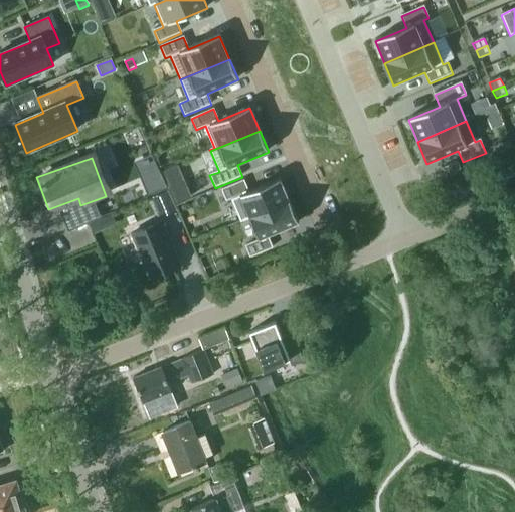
[(457,163),(443,170),(447,178),(461,172),(457,163)]
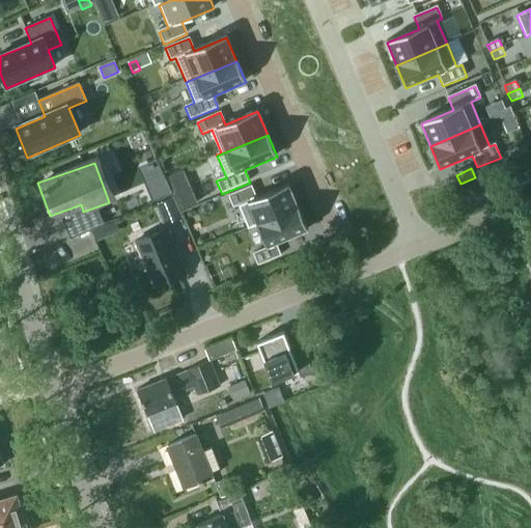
[(251,187),(228,197),(233,209),(239,206),(248,230),(257,226),(299,209),(288,186),(256,199),(251,187)]
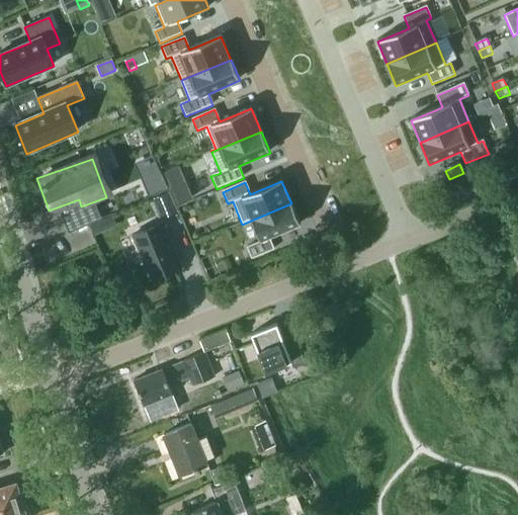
[(186,184),(172,190),(178,205),(192,199),(186,184)]
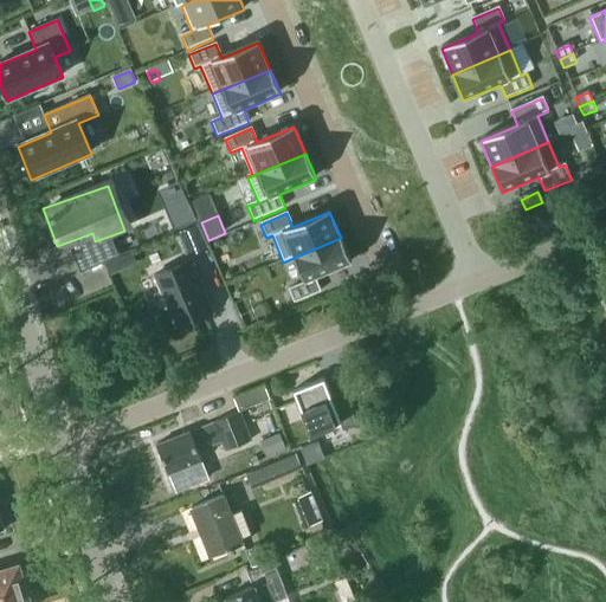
[(178,235),(181,244),(186,241),(191,256),(207,248),(198,226),(178,235)]
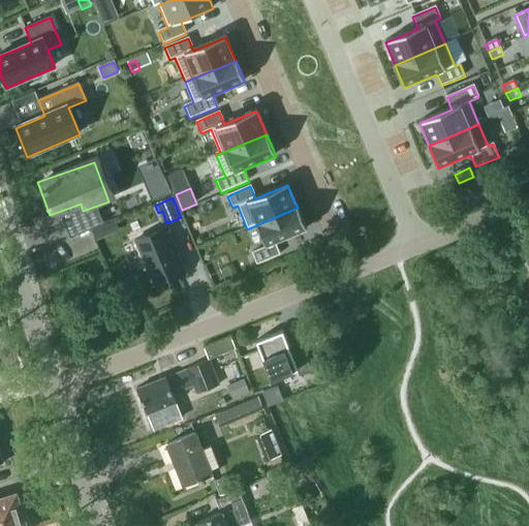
[(266,247),(251,253),(256,266),(280,255),(275,243),(307,230),(298,208),(256,225),(266,247)]
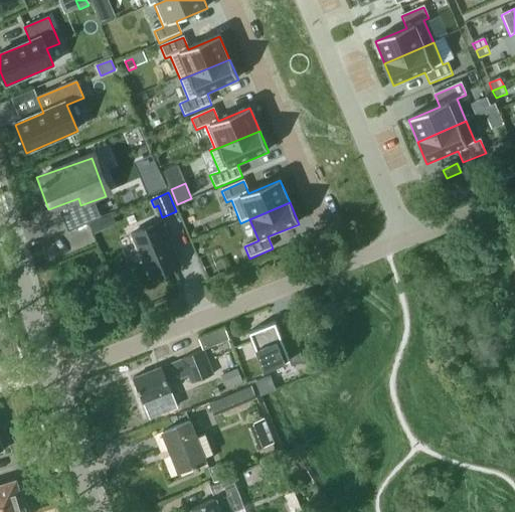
[(82,208),(57,218),(63,232),(89,223),(82,208)]
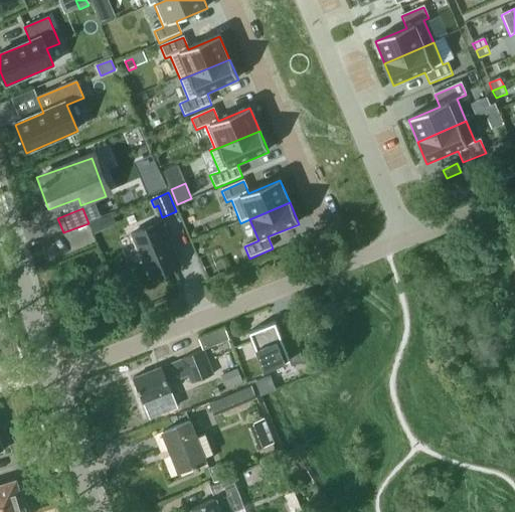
[(100,221),(91,225),(95,235),(104,231),(100,221)]
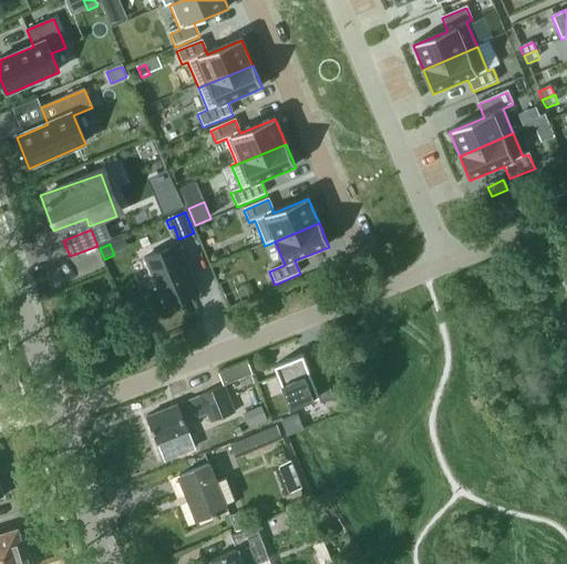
[(177,246),(145,259),(166,308),(198,295),(177,246)]
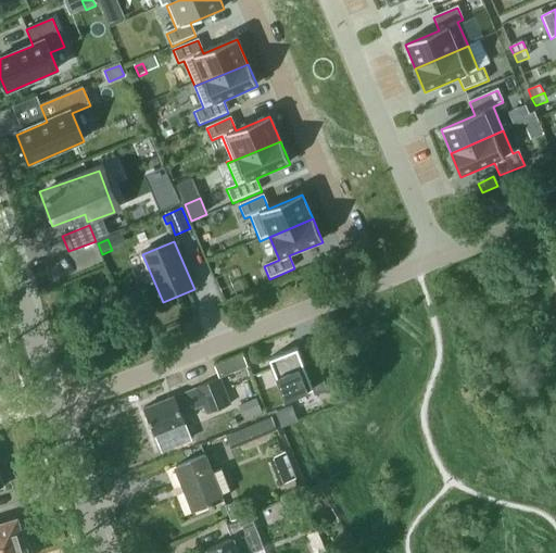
[(548,277),(555,274),(555,267),(552,259),(542,263),(548,277)]
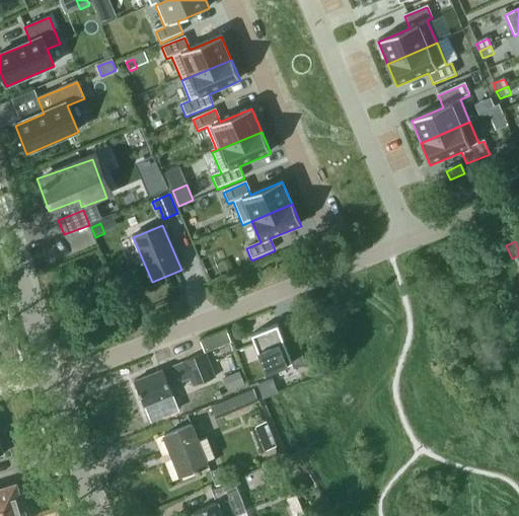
[(277,324),(251,335),(266,372),(291,363),(293,369),(305,364),(296,341),(285,346),(277,324)]
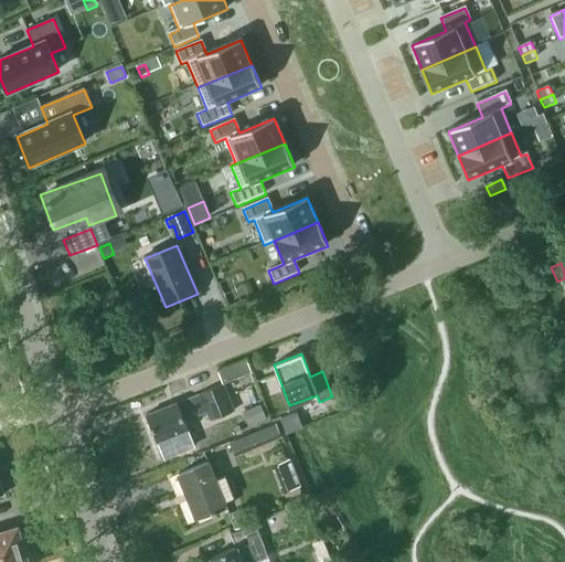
[(252,358),(221,369),(226,382),(257,371),(252,358)]
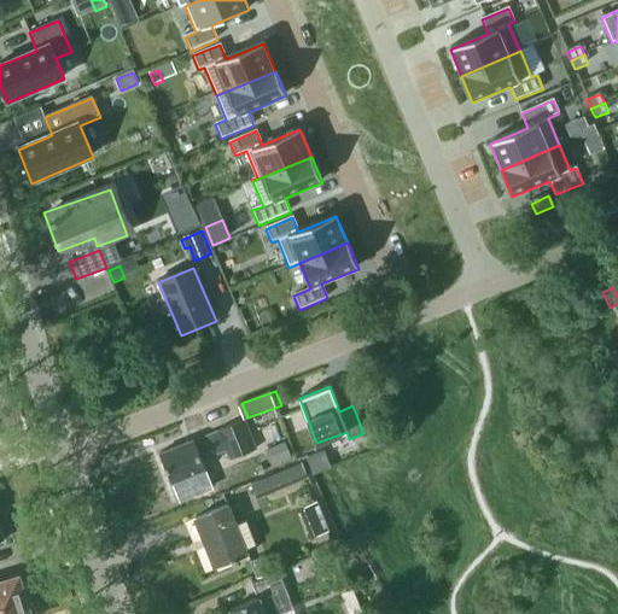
[(221,430),(208,436),(196,440),(196,439),(161,454),(173,484),(179,498),(211,485),(202,461),(228,450),(232,460),(248,454),(256,449),(244,420),(235,425),(221,430)]
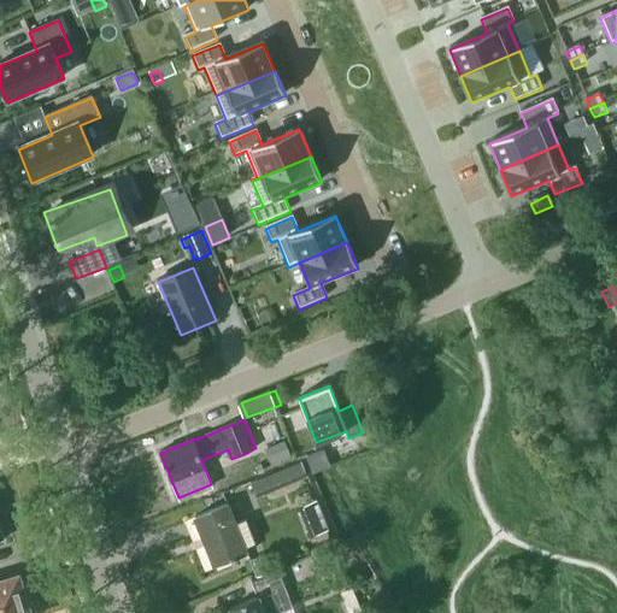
[(285,444),(266,453),(272,466),(291,459),(285,444)]
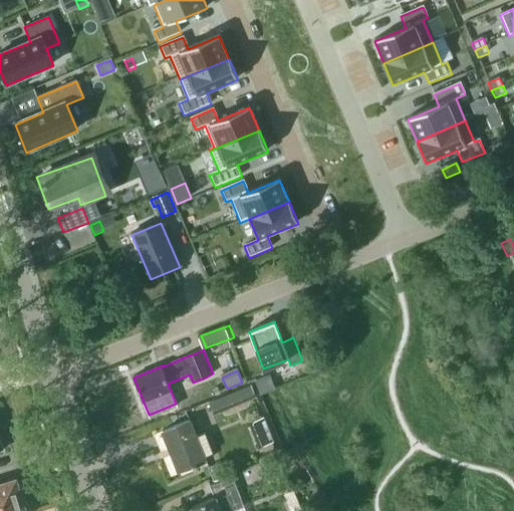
[(208,404),(213,416),(256,399),(251,387),(208,404)]
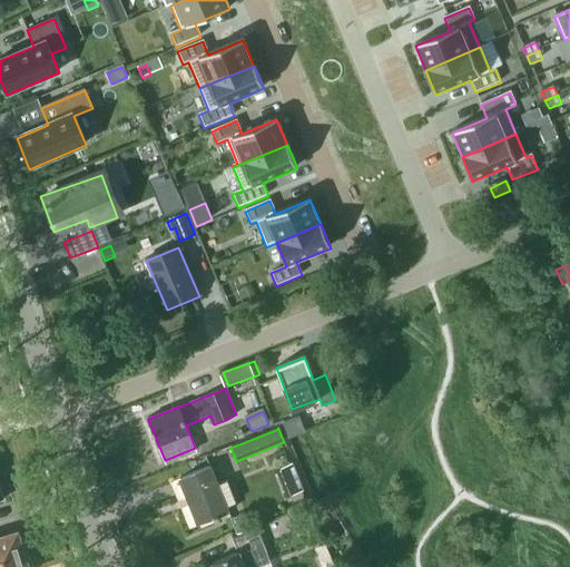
[(212,466),(209,467),(183,477),(183,479),(174,482),(192,526),(200,522),(200,524),(229,512),(227,507),(235,504),(226,482),(219,486),(212,466)]
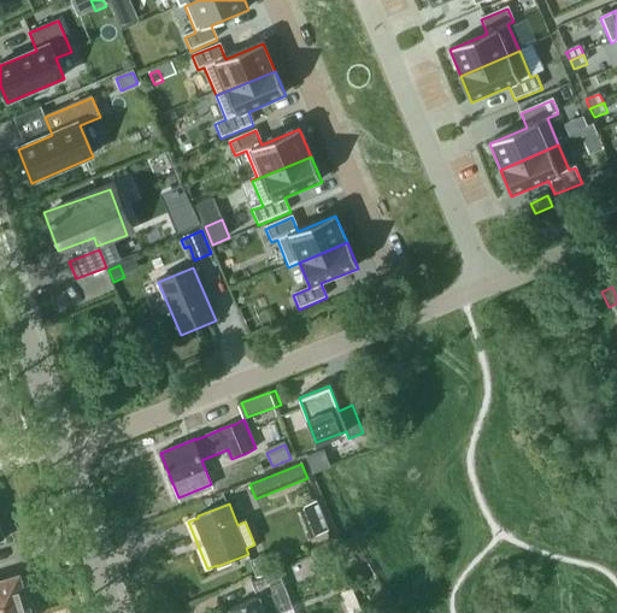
[(304,508),(316,538),(328,532),(317,504),(304,508)]
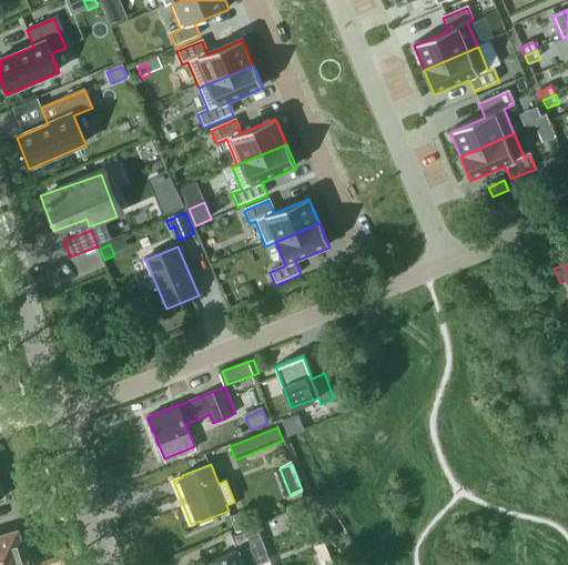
[(231,518),(236,535),(246,531),(241,514),(231,518)]
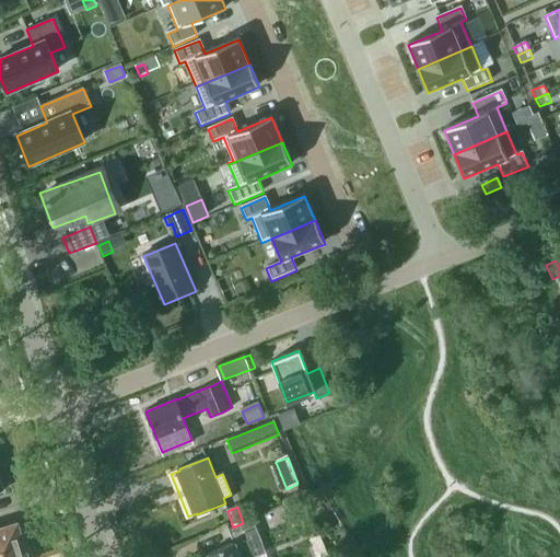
[(0,550),(27,543),(21,522),(0,529),(0,550)]
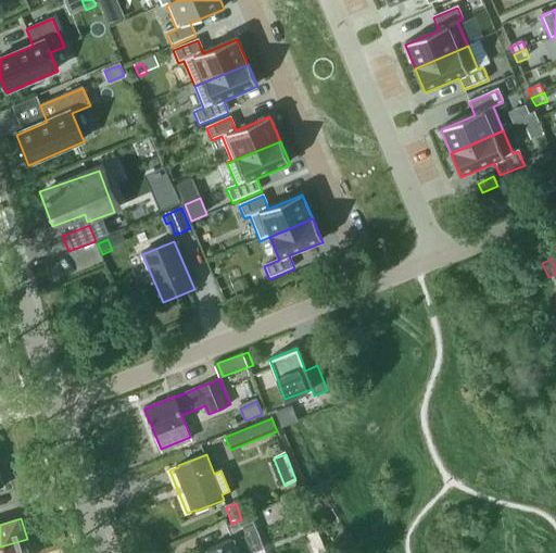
[(253,552),(262,549),(251,520),(227,528),(231,539),(207,549),(209,552),(253,552)]
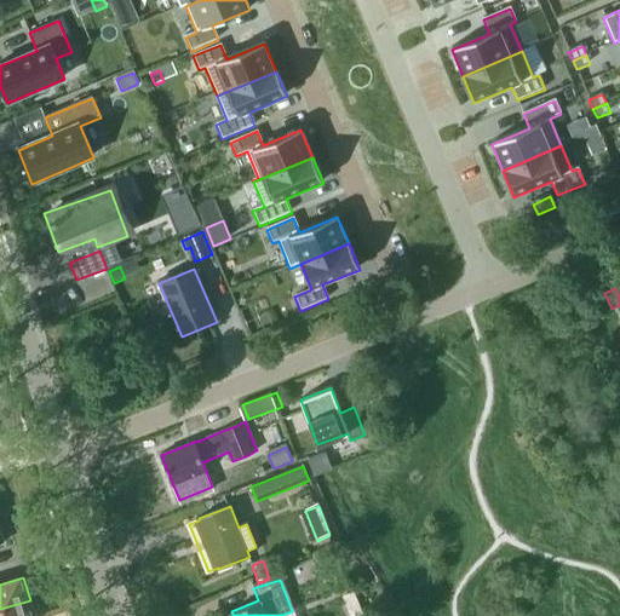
[(35,615),(30,600),(0,609),(0,615),(35,615)]
